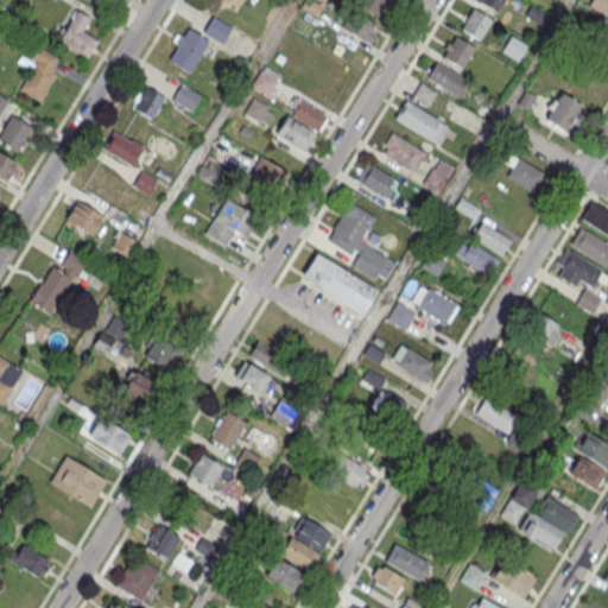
[(377,17),(387,0),(358,0),(356,2),(377,17)]
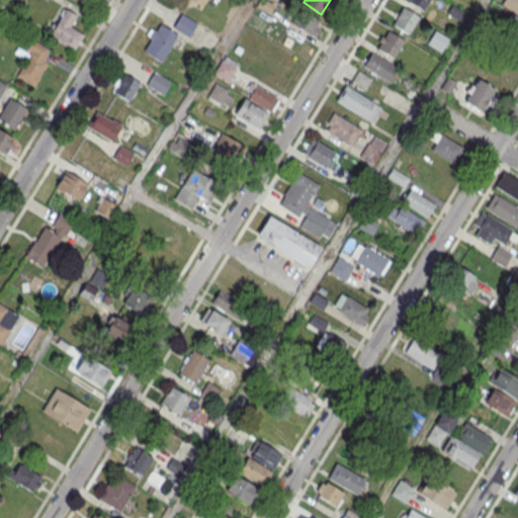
[(428,0),(422,11),(405,0),(428,0)]
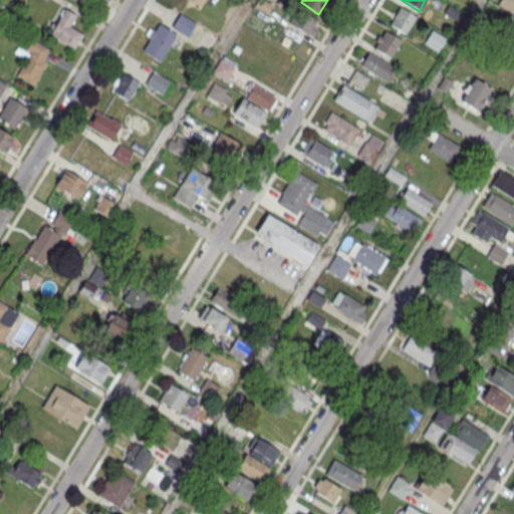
[(513,0),(499,0),(497,4),(512,13),(513,9),(513,0)]
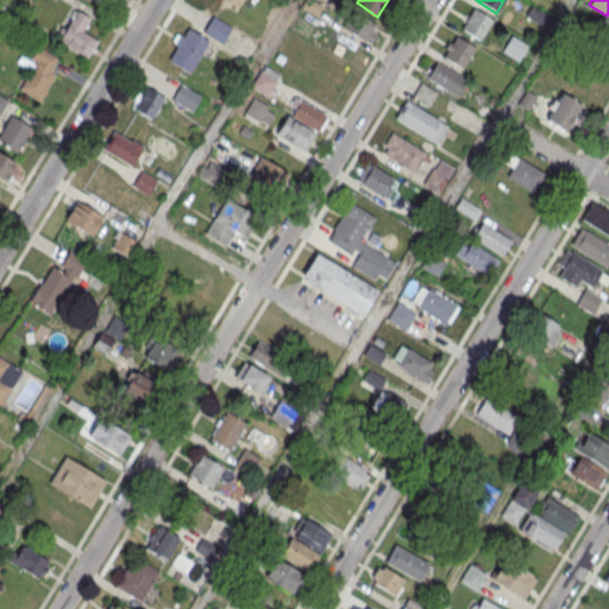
[(473,8),(493,19),(479,41),(460,29),(473,8)]
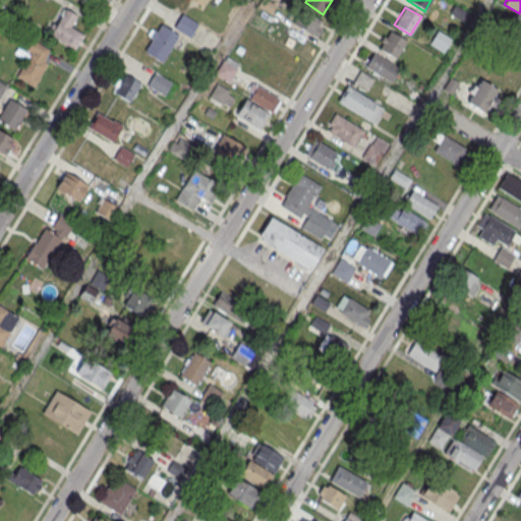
[(65,8),(77,15),(70,25),(83,35),(74,50),(50,34),(51,32),(48,30),(52,22),(55,24),(65,8)]
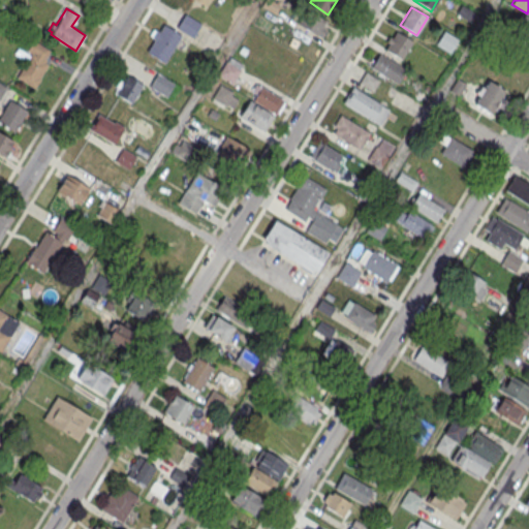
[(298,26),(321,38),(330,23),(306,10),(298,26)]
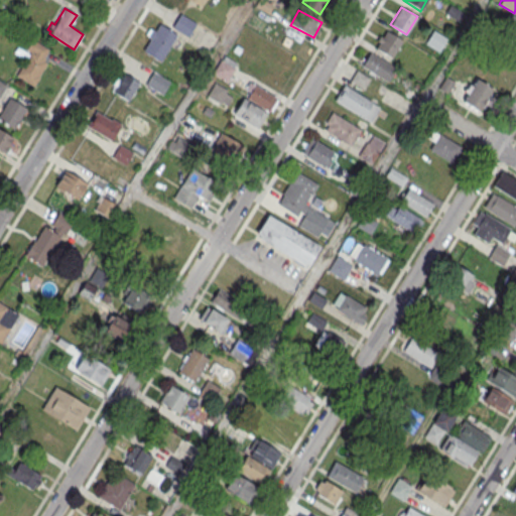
[(179,13),(196,22),(187,36),(171,26),(179,13)]
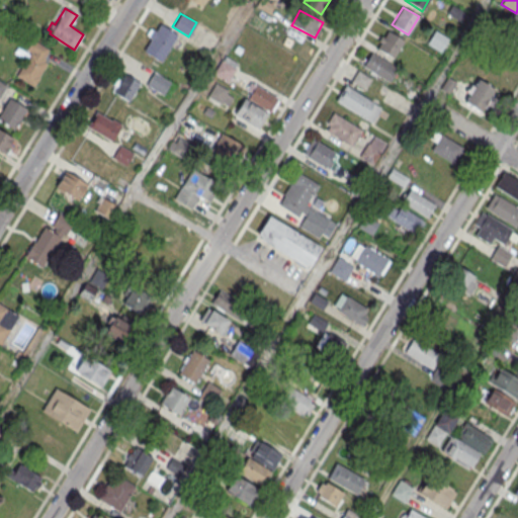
[(517,17),(509,13),(498,31),(517,41),(517,17)]
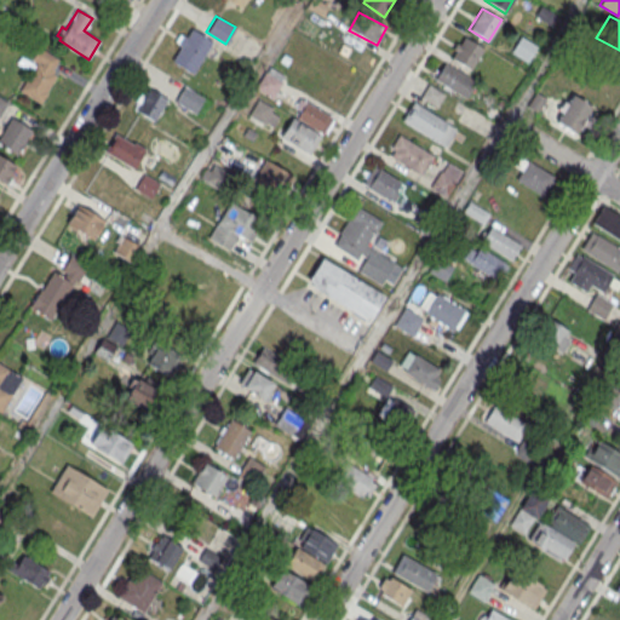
[(191,73),(212,41),(191,28),(185,36),(182,35),(177,42),(181,45),(171,61),(191,73)]
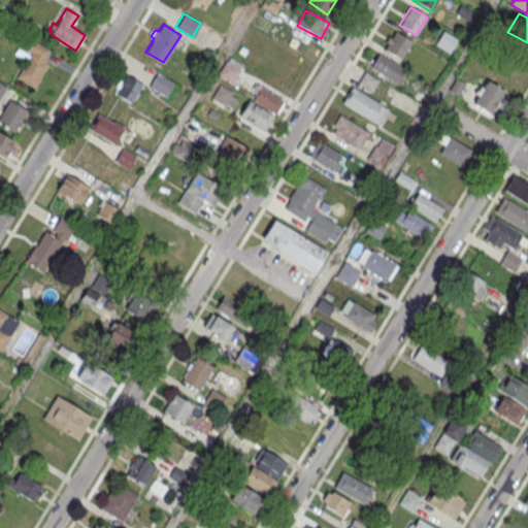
[(449,53),(435,43),(443,30),(457,38),(449,53)]
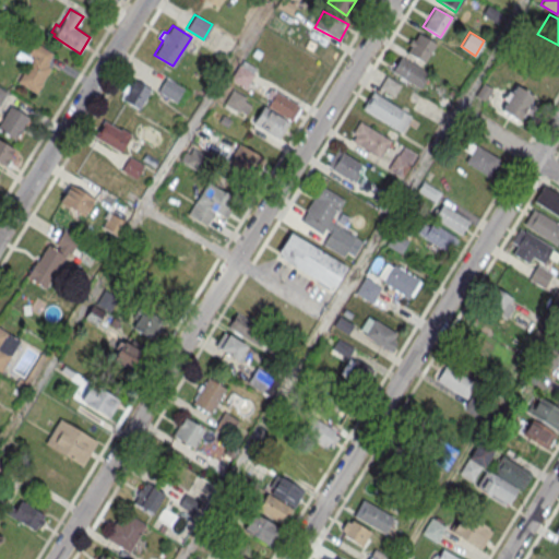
[(418,33),(437,44),(425,62),(407,51),(418,33)]
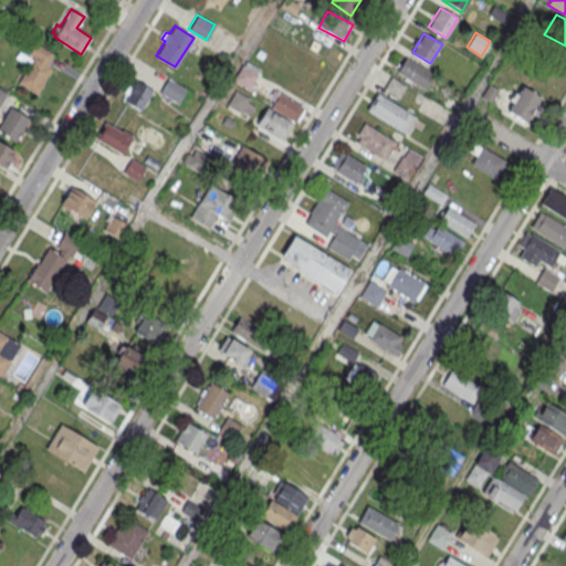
[(17,83),(37,95),(43,84),(42,84),(51,69),(48,66),(50,63),(48,62),(53,53),(35,42),(29,53),(33,56),(17,83)]
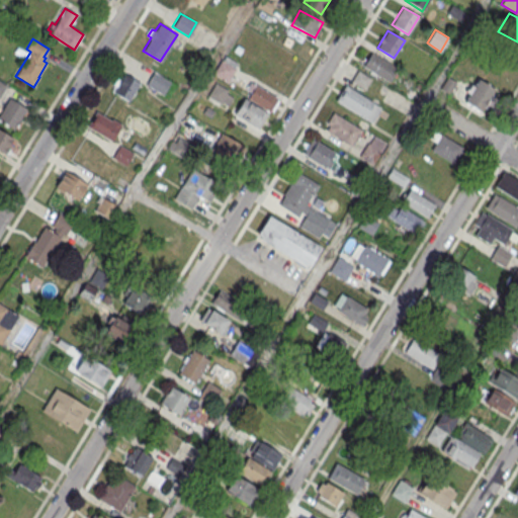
[(371,52),(398,68),(389,82),(362,66),(371,52)]
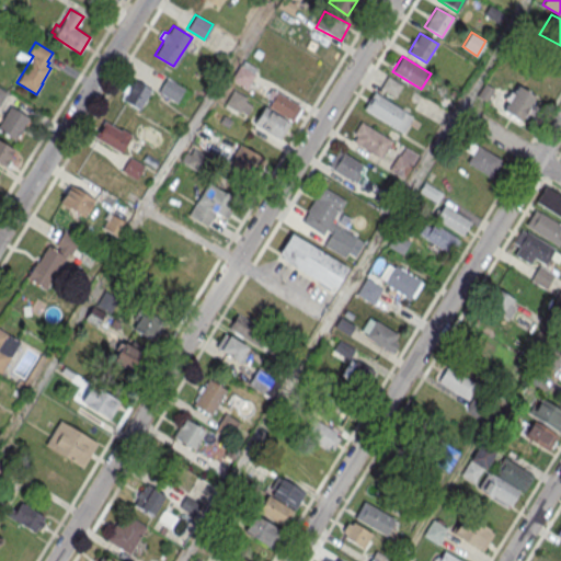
[(248,89),(256,69),(241,63),(231,81),(248,89)]
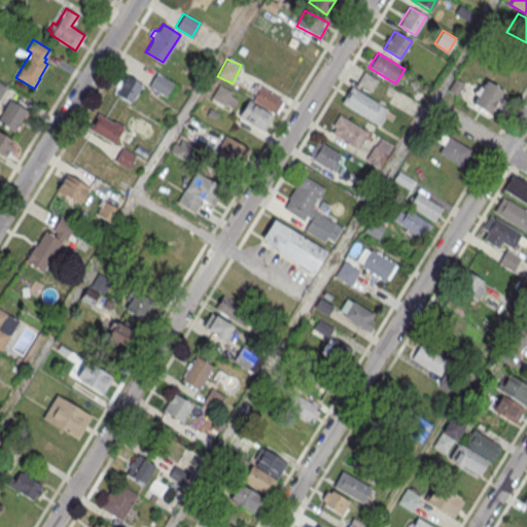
[(357,82),(371,92),(378,79),(364,71),(357,82)]
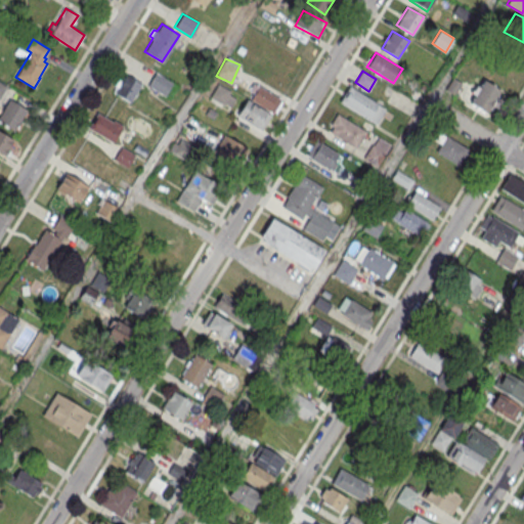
[(155,72),(147,86),(164,96),(172,82),(155,72)]
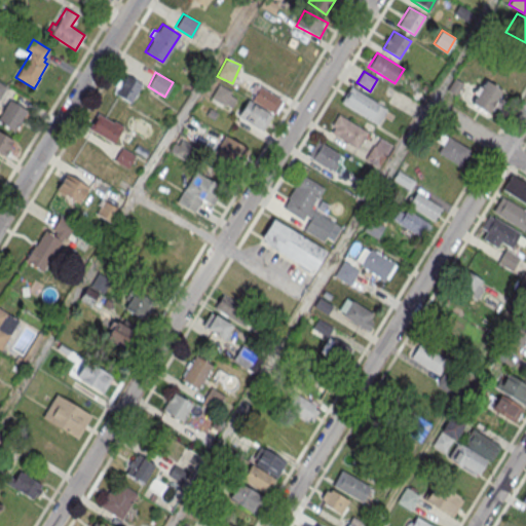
[(142,83),(130,103),(113,92),(116,87),(114,86),(118,78),(120,79),(124,73),(142,83)]
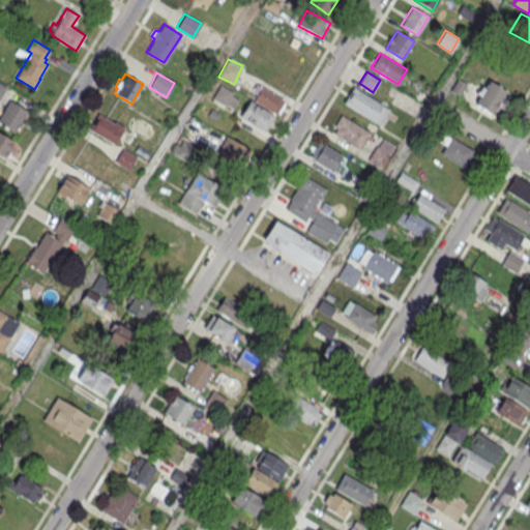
[(466,99),(473,88),(458,78),(450,90),(466,99)]
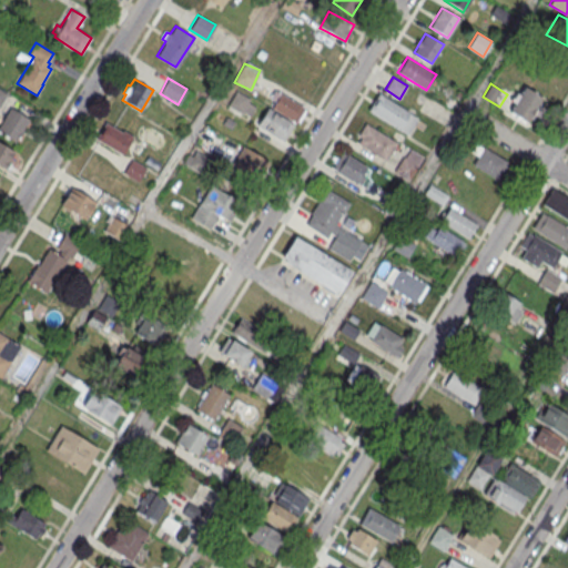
[(524,87),(543,98),(528,122),(509,110),(524,87)]
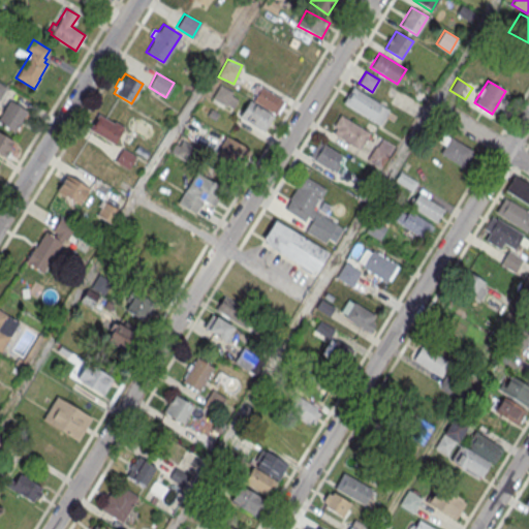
[(284,100),(255,84),(251,92),(255,95),(252,101),(275,115),(284,100)]
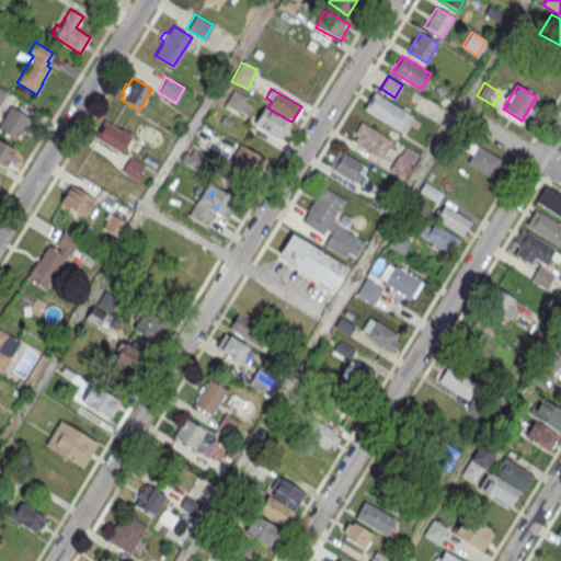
[(233,90),(226,103),(240,113),(241,111),(247,114),(252,105),(244,101),(247,98),(233,90)]
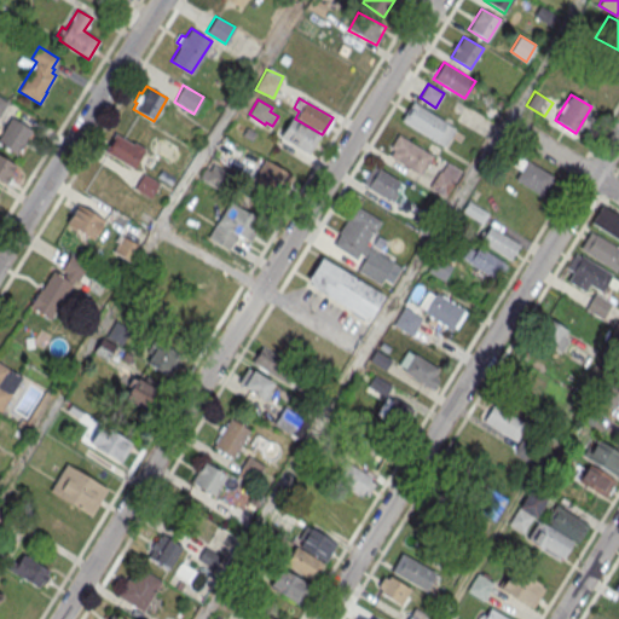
[(412,102),(455,127),(444,145),(400,120),(412,102)]
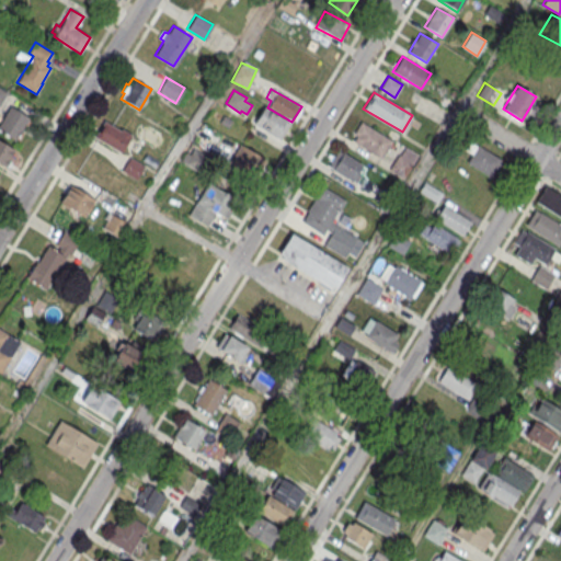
[(0,118),(10,105),(29,117),(14,140),(0,130),(0,118)]
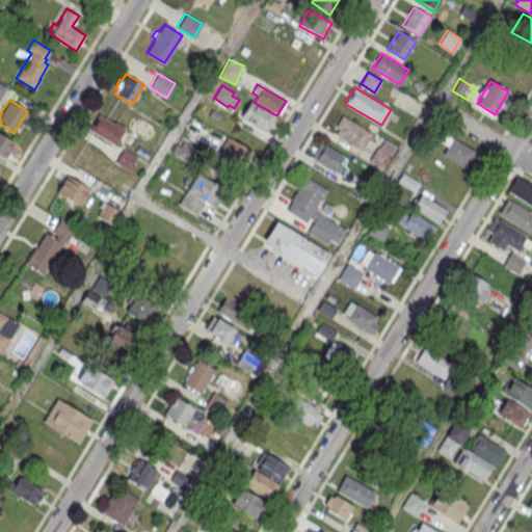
[(249,101),(240,117),(265,132),(275,115),(249,101)]
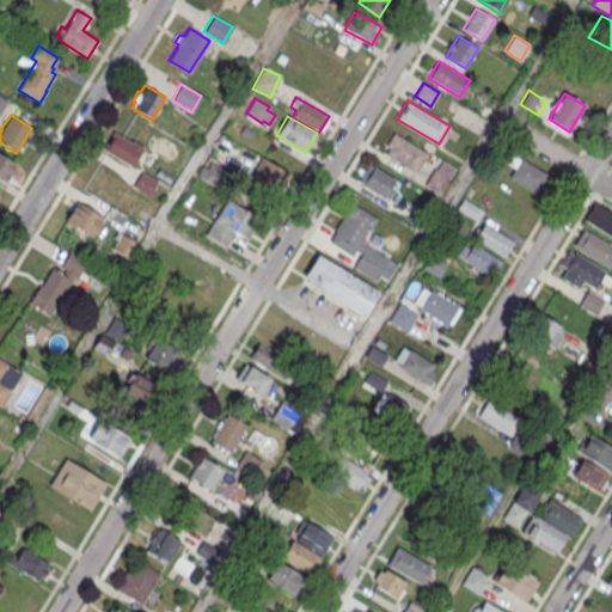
[(103,151),(132,167),(142,148),(115,132),(103,151)]
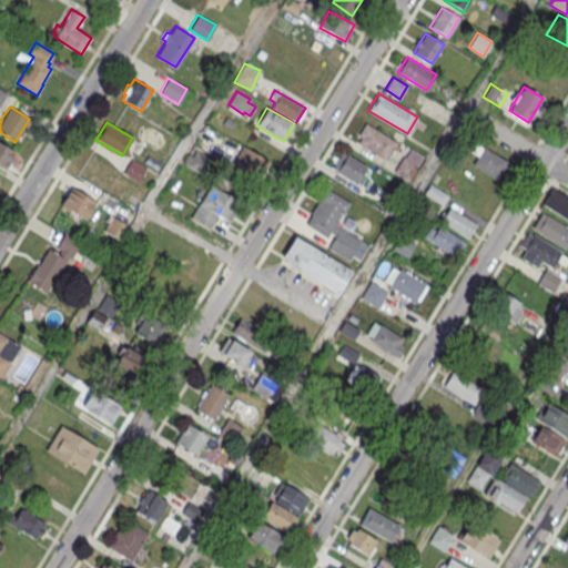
[(365,123),(397,142),(386,160),(357,142),(361,138),(357,135),(365,123)]
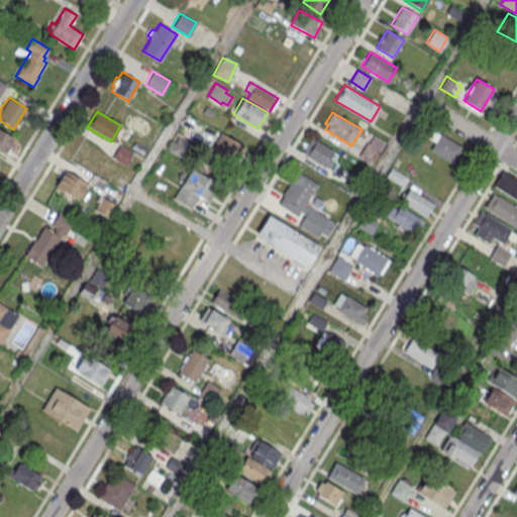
[(16,138),(0,130),(0,150),(8,154),(16,138)]
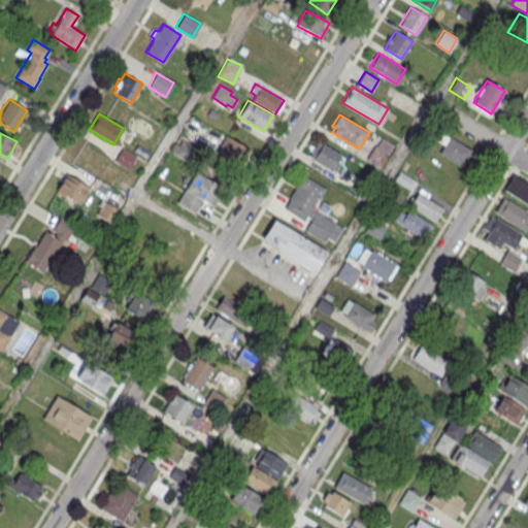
[(471,150),(462,166),(439,153),(443,145),(437,140),(442,133),(449,137),(450,136),(471,150)]
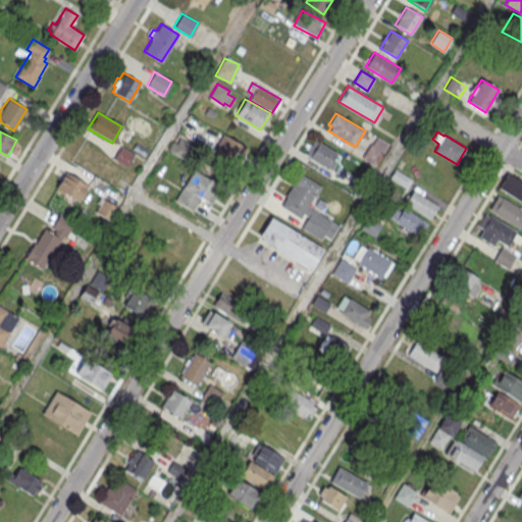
[(247,150),(224,135),(210,156),(232,171),(247,150)]
